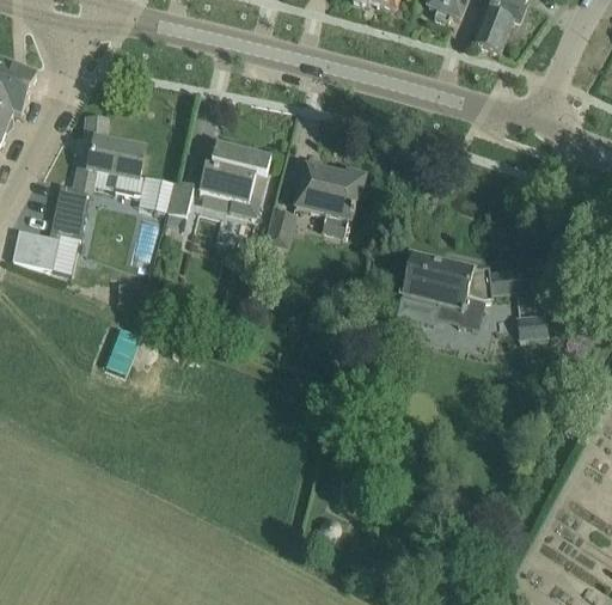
[(430,0),(428,6),(436,10),(434,17),(448,23),(451,16),(459,19),(466,0),(430,0)]
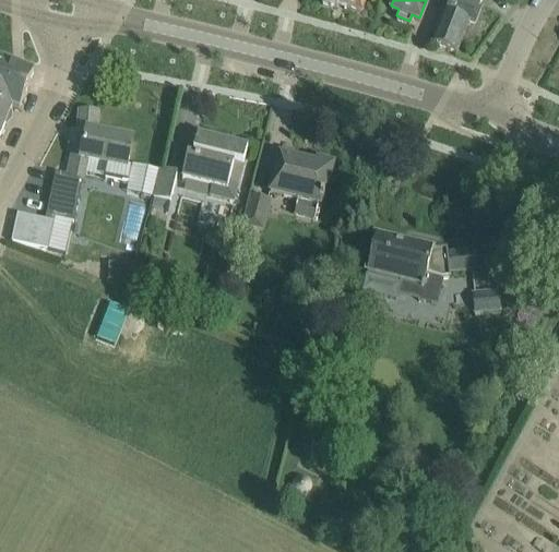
[(445,0),(444,3),(439,20),(431,39),(456,49),(468,18),(474,20),(480,3),(478,2),(479,0),(445,0)]
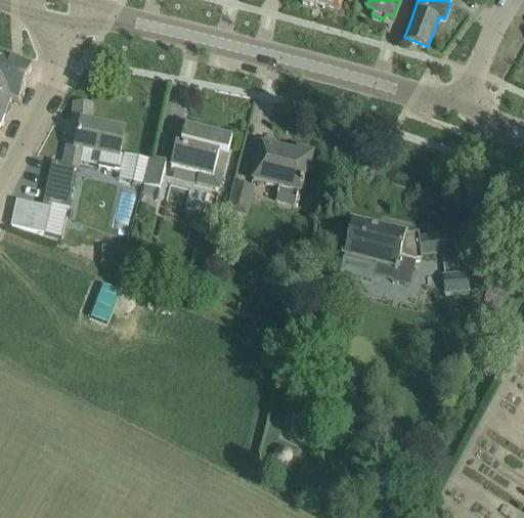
[(0,51),(0,92),(10,96),(17,99),(31,62),(0,51)]
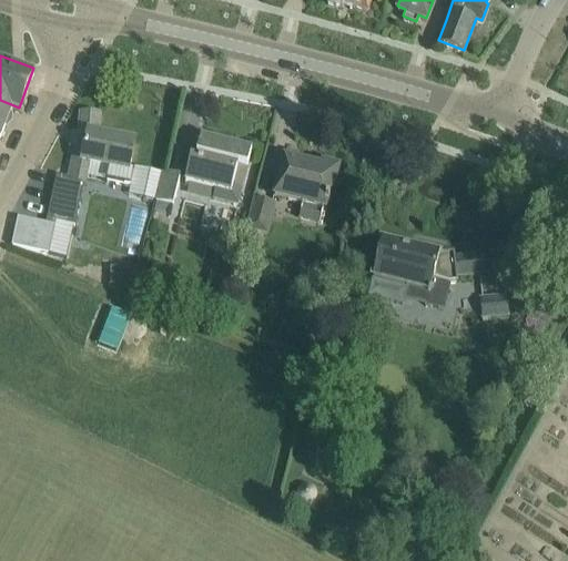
[(0,131),(11,104),(0,100),(0,131)]
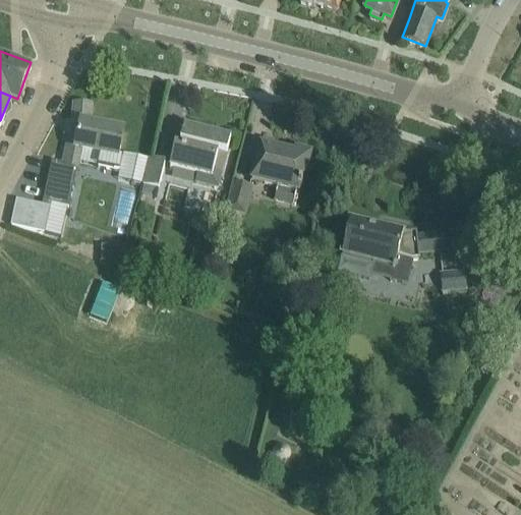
[(16,195),(10,221),(44,229),(51,198),(67,202),(80,145),(99,149),(97,162),(119,166),(117,174),(130,177),(133,165),(119,162),(122,153),(117,152),(122,127),(89,120),(91,101),(74,100),(73,117),(64,159),(52,156),(43,196),(42,202),(16,195)]
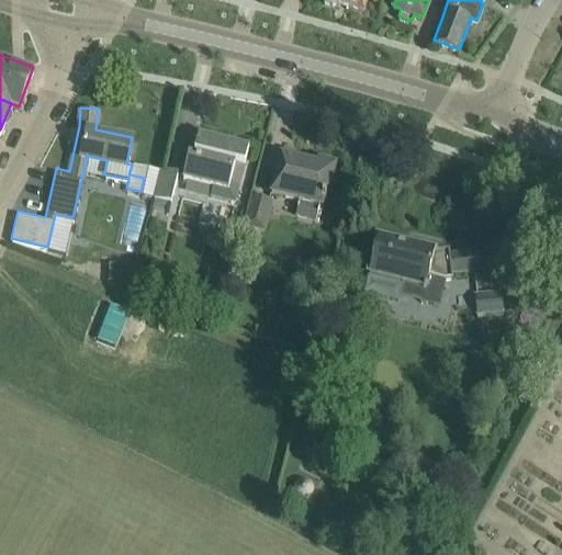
[(239,182),(248,144),(198,131),(192,155),(188,154),(183,176),(212,183),(210,194),(235,200),(239,182)]
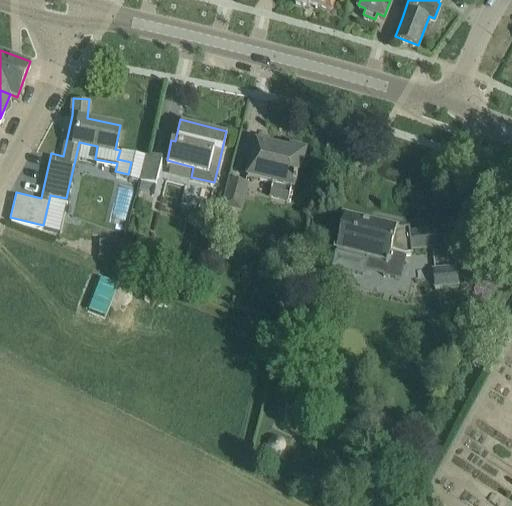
[(255,138),(250,157),(247,173),(273,179),(269,194),(287,199),(291,184),(293,184),(298,163),(301,164),(305,146),(289,142),(288,146),(255,138)]
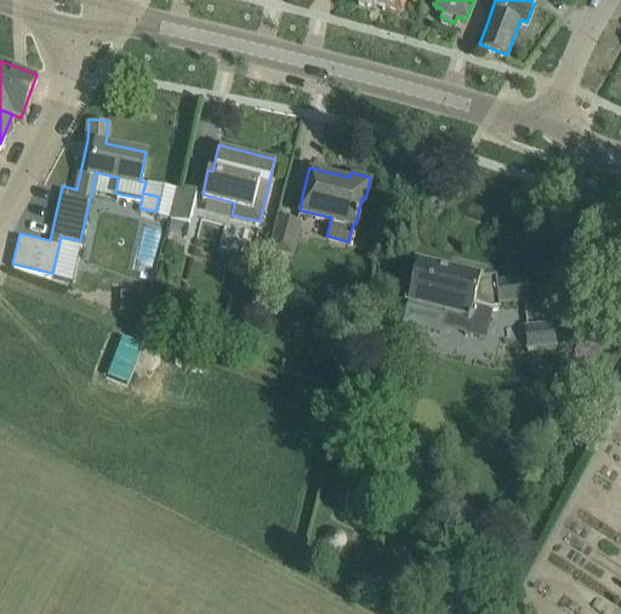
[(170,214),(188,219),(197,187),(177,182),(170,214)]
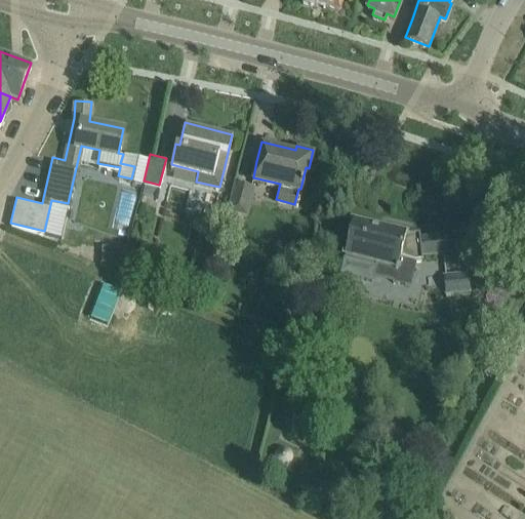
[(228,207),(245,212),(253,185),(235,180),(228,207)]
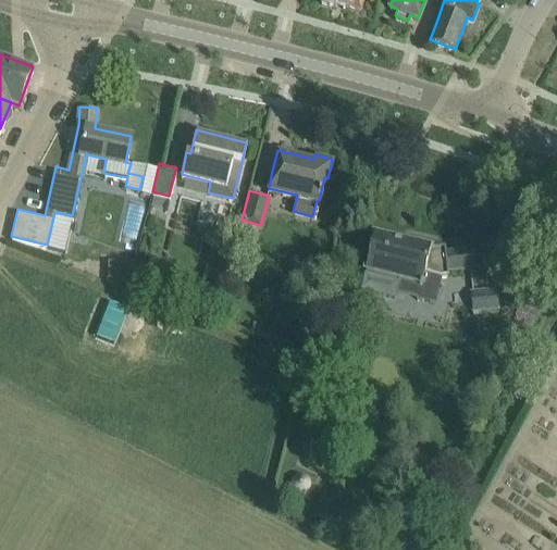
[(350,230),(342,228),(338,241),(348,244),(350,230)]
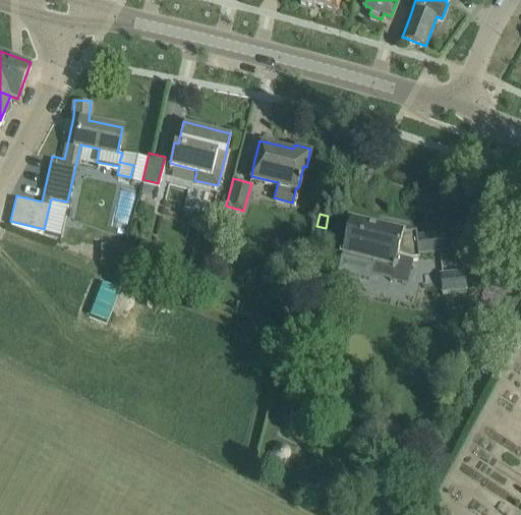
[(349,217),(337,269),(369,276),(373,259),(391,263),(388,277),(406,281),(412,255),(417,255),(416,248),(446,245),(444,228),(416,231),(416,229),(402,230),(349,217)]
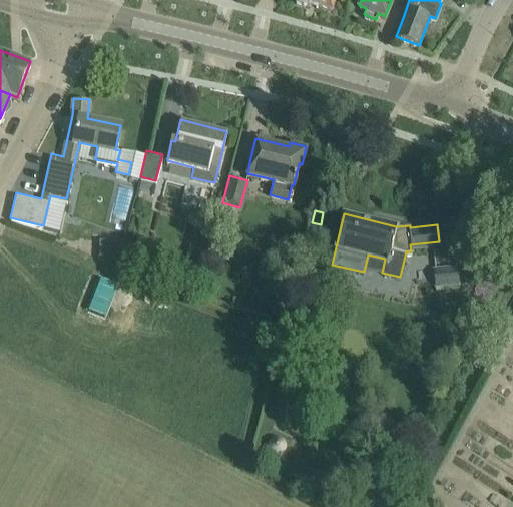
[(433,266),(436,288),(460,285),(458,263),(433,266)]
